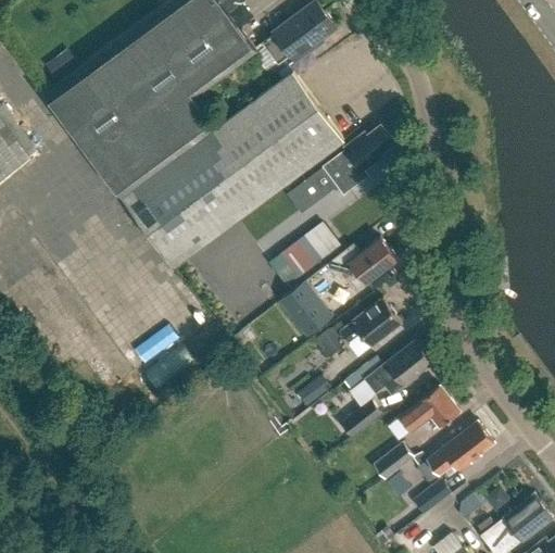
[(194,98),(255,52),(227,15),(236,9),(237,4),(242,5),(242,0),(174,0),(43,97),(172,267),(343,141),(292,73),(215,129),(194,98)]
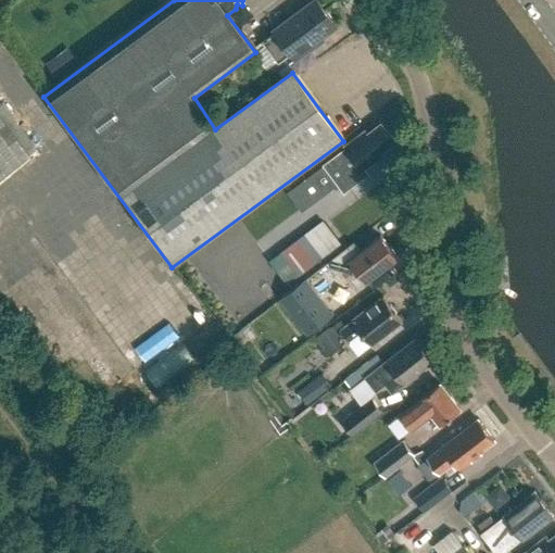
[(315,2),(270,35),(273,36),(261,45),(277,65),(289,57),(293,63),(323,42),(320,39),(335,28),(315,2)]
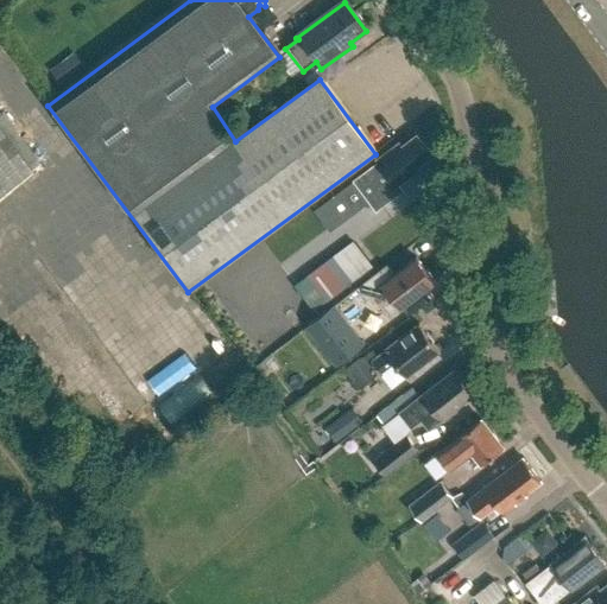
[(50,76),(62,90),(75,81),(64,65),(50,76)]
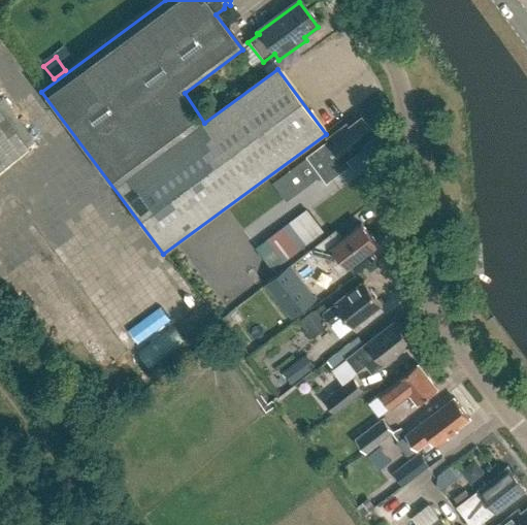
[(0,171),(29,151),(0,110),(0,171)]
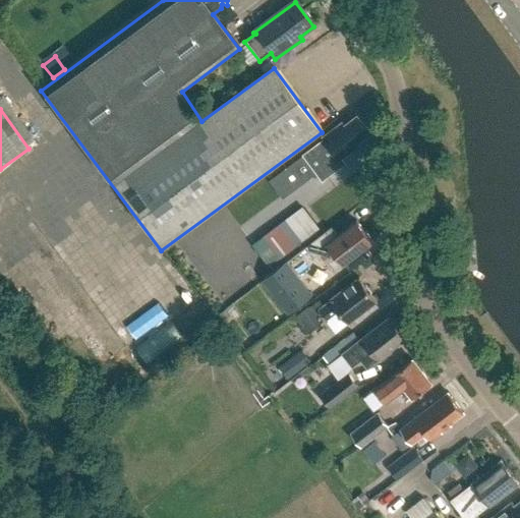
[(343,129),(341,126),(324,139),(301,157),(321,183),(344,165),(340,160),(353,150),(352,148),(368,135),(356,119),(343,129)]
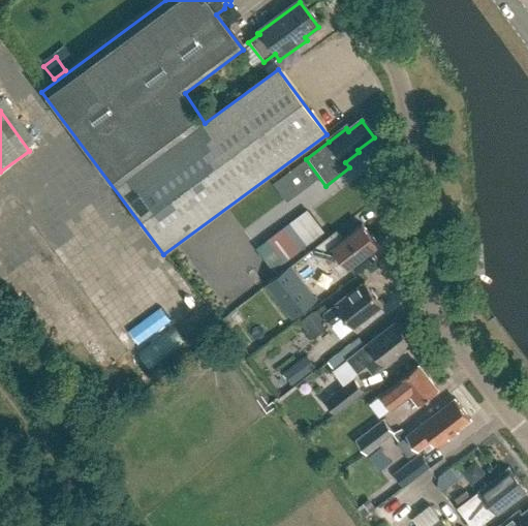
[(283,265),(322,235),(306,213),(267,242),(283,265)]
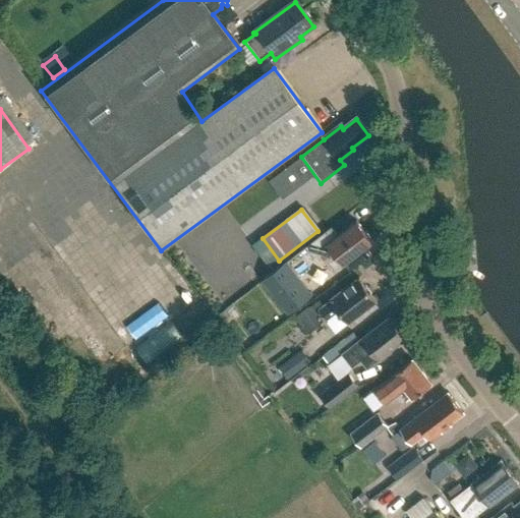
[(330,229),(304,249),(319,267),(323,264),(331,274),(341,266),(342,266),(370,243),(355,223),(336,238),(330,229)]
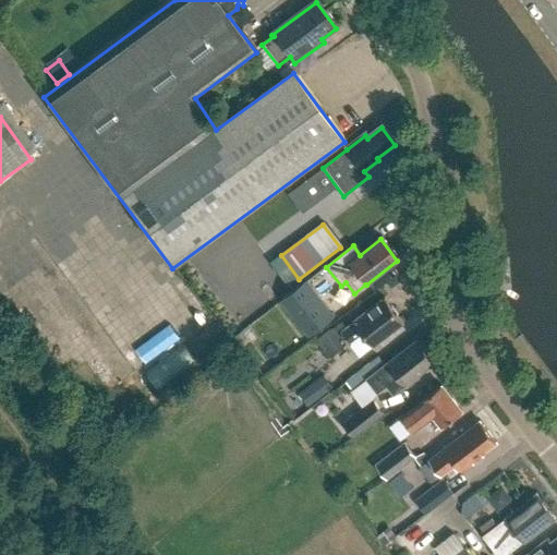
[(334,318),(306,281),(279,302),(306,339),(334,318)]
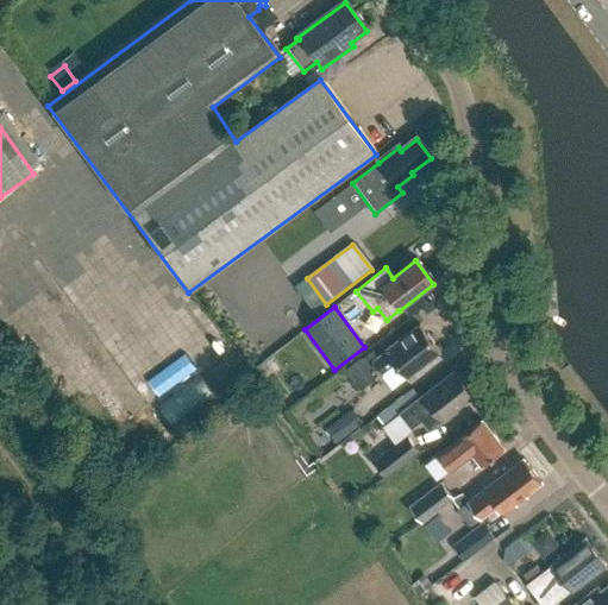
[(384,355),(386,357),(371,369),(390,392),(439,354),(420,329),(384,355)]
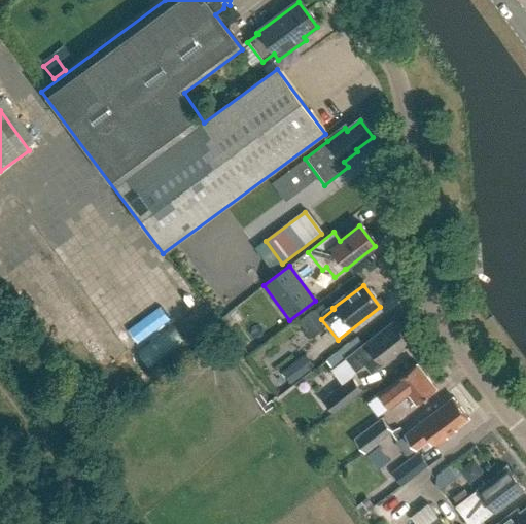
[(156,311),(124,328),(131,342),(164,324),(156,311)]
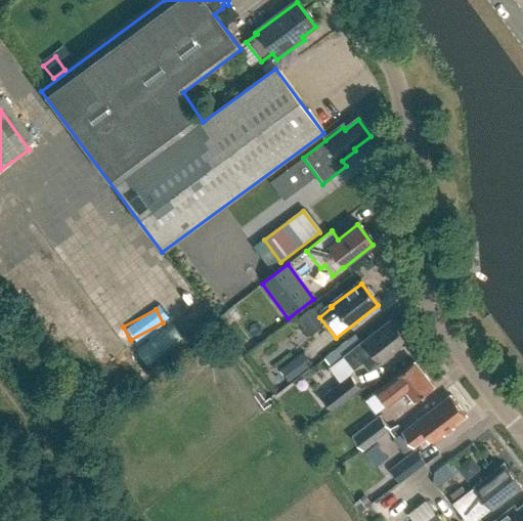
[(298,320),(310,338),(321,330),(309,312),(298,320)]
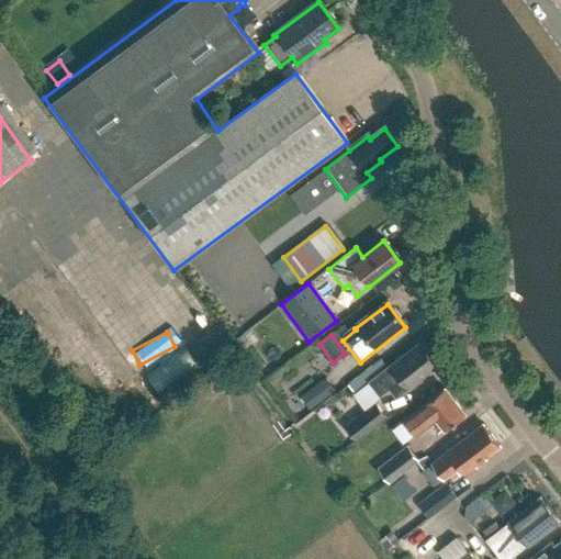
[(413,392),(422,384),(419,381),(437,368),(421,347),(392,369),(391,369),(370,384),(381,399),(390,391),(397,401),(412,390),(413,392)]
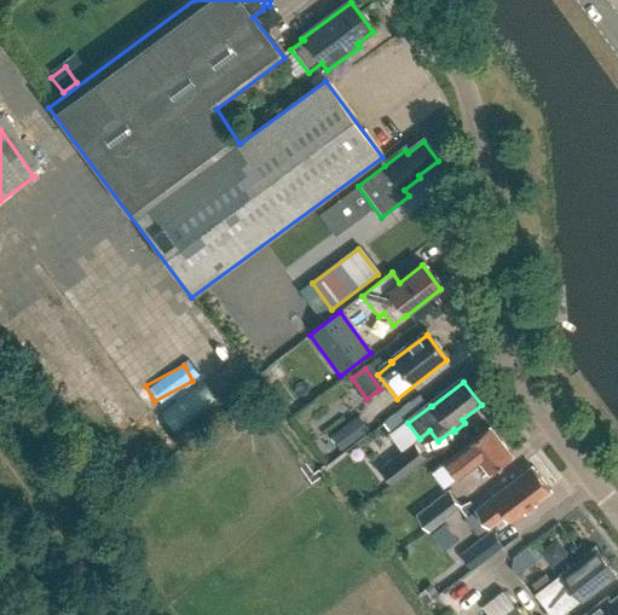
[(175,436),(218,405),(204,388),(162,418),(175,436)]
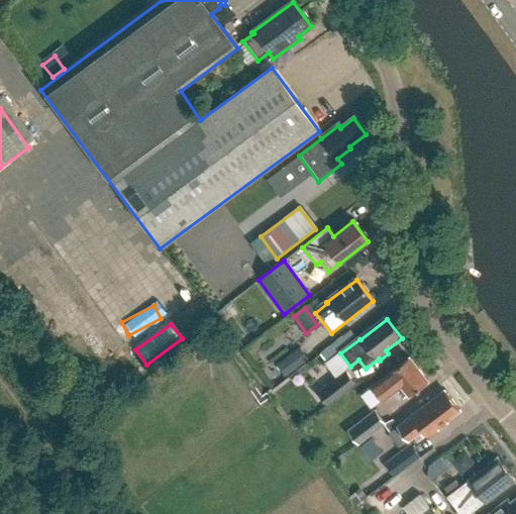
[(285,379),(307,362),(298,349),(276,367),(285,379)]
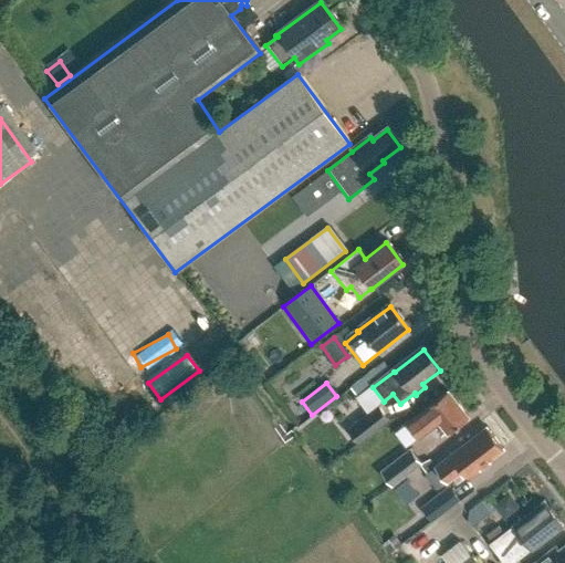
[(447,393),(427,408),(427,409),(406,426),(418,441),(439,425),(448,436),(468,420),(447,393)]
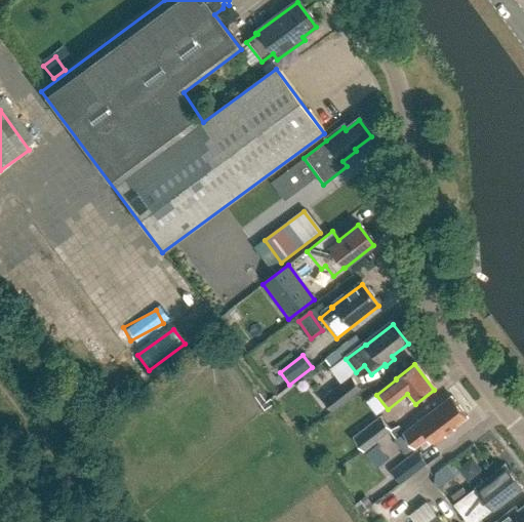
[(331,413),(360,392),(350,378),(321,400),(331,413)]
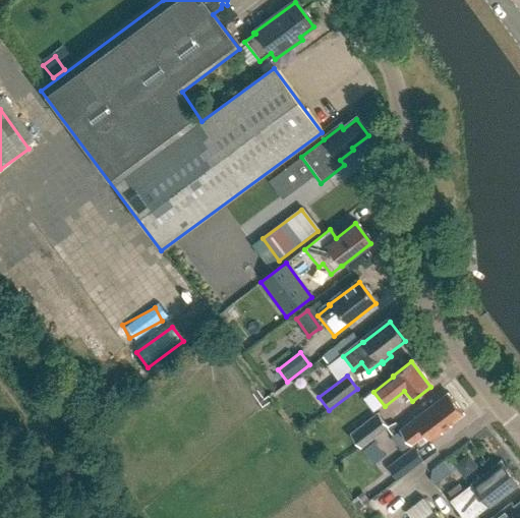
[(450,425),(463,414),(449,396),(448,393),(398,430),(395,425),(387,428),(386,429),(391,437),(389,437),(401,453),(410,447),(424,436),(428,441),(439,433),(441,435),(451,427),(450,425)]
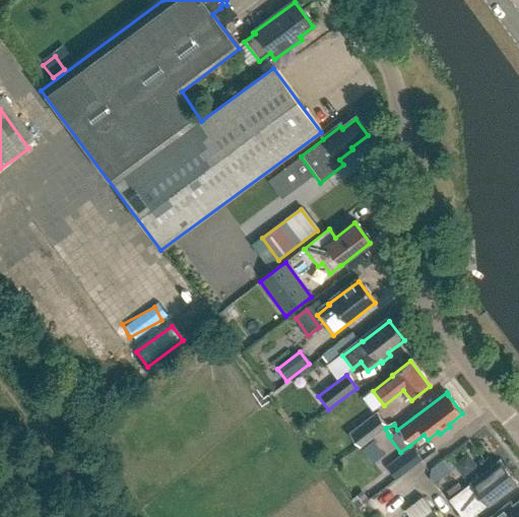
[(385,429),(386,428),(377,414),(348,435),(359,449),(385,429)]
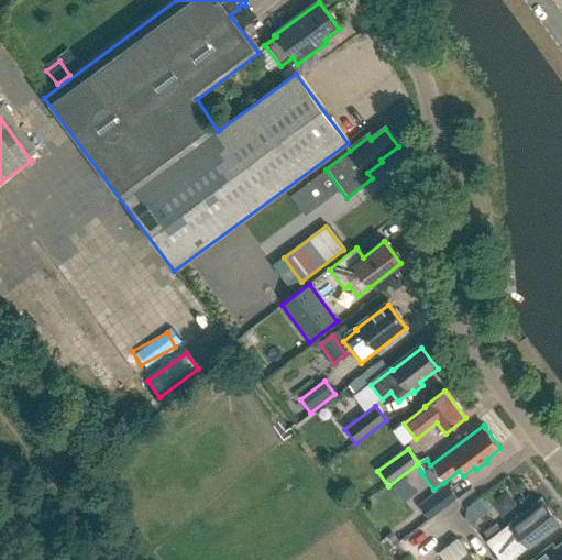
[(428,522),(456,500),(445,486),(417,507),(428,522)]
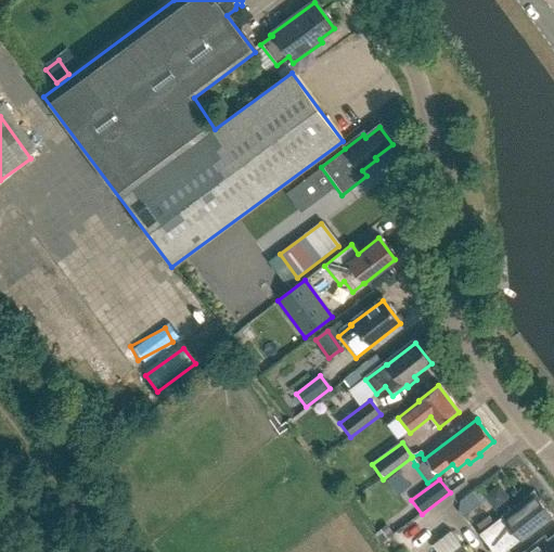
[(502,517),(503,518),(492,525),(487,518),(476,526),(481,534),(479,536),(491,551),(506,551),(520,541),(522,541),(551,518),(533,495),(502,517)]
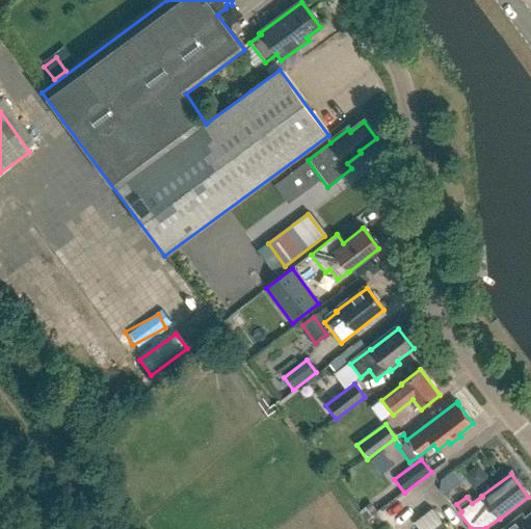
[(363,520),(375,510),(369,502),(356,511),(363,520)]
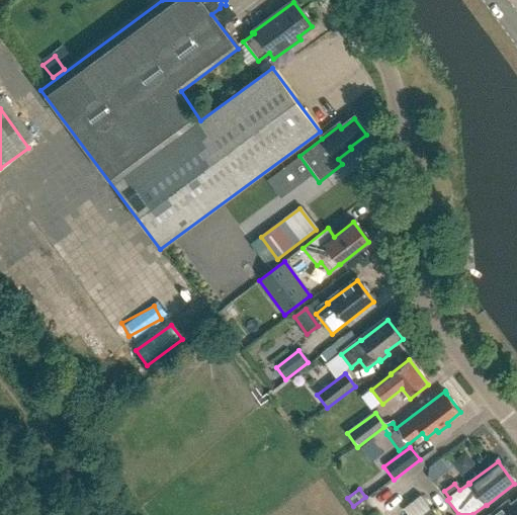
[(377,514),(375,512),(371,514),(435,514),(432,510),(431,512),(420,497),(403,510),(406,514),(377,514)]
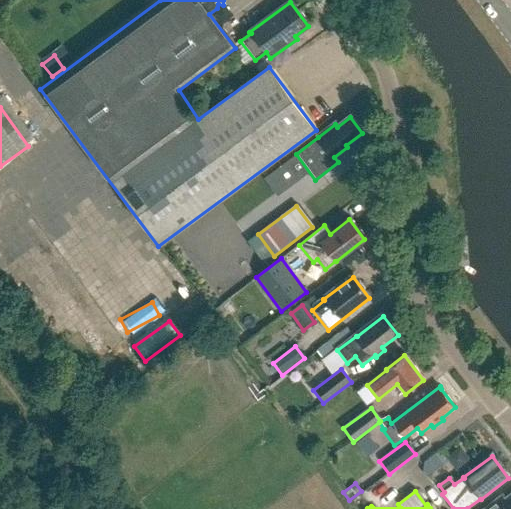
[(510,508),(510,495),(501,503),(498,500),(486,508),(510,508)]
